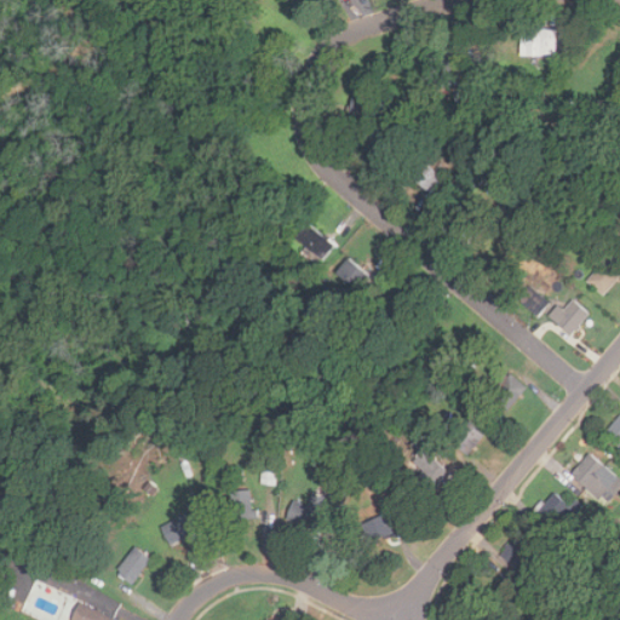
[(523,34),(523,56),(560,56),(560,29),(539,29),(539,34),(523,34)]
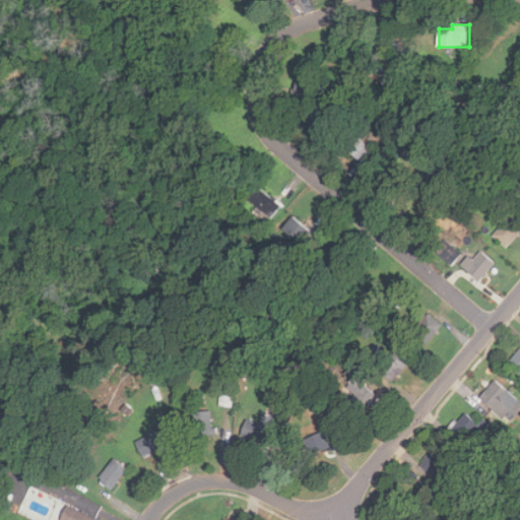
[(344,147),(364,166),(375,153),(355,135),(344,147)]
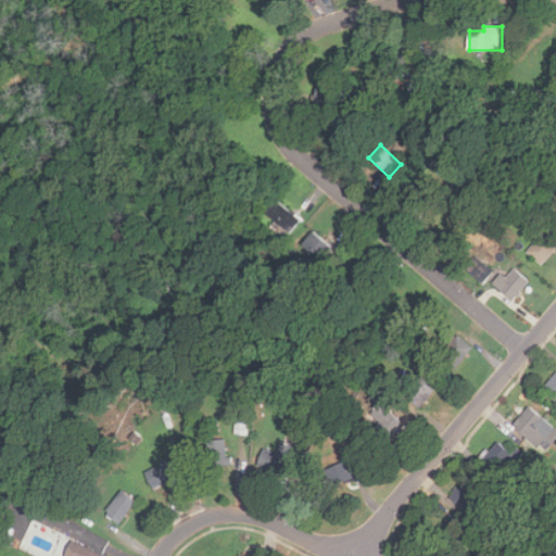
[(290,232),(301,219),(278,201),(267,214),(290,232)]
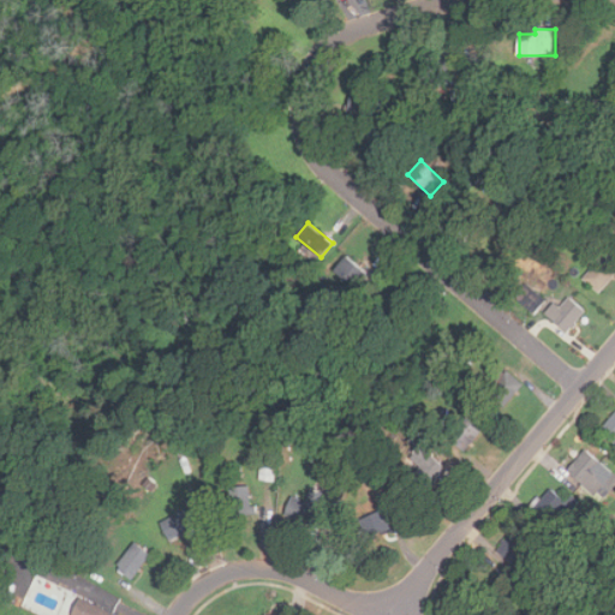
[(614,274),(614,264),(603,255),(583,279),(598,293),(614,274)]
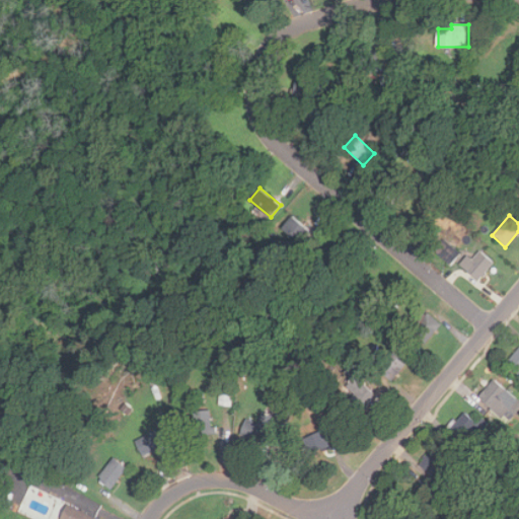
[(300,242),(310,231),(293,216),(283,227),(300,242)]
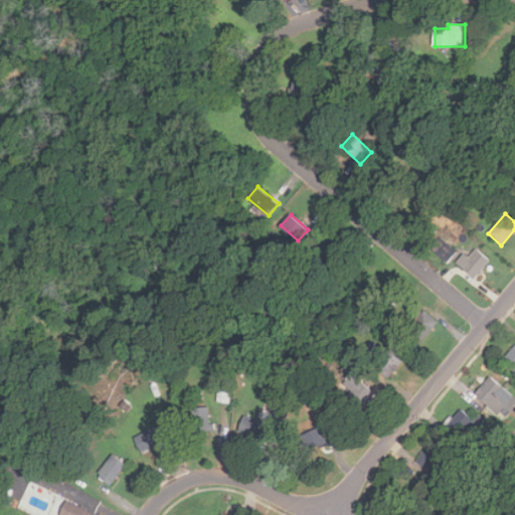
[(457,252),(448,243),(438,253),(448,263),(457,252)]
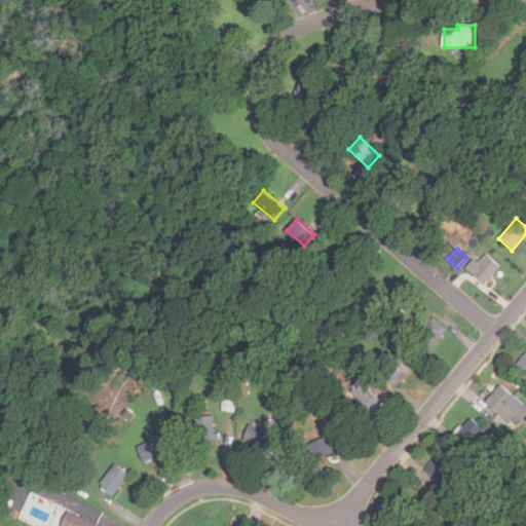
[(495,293),(502,286),(493,278),(502,268),(486,254),(471,271),(495,293)]
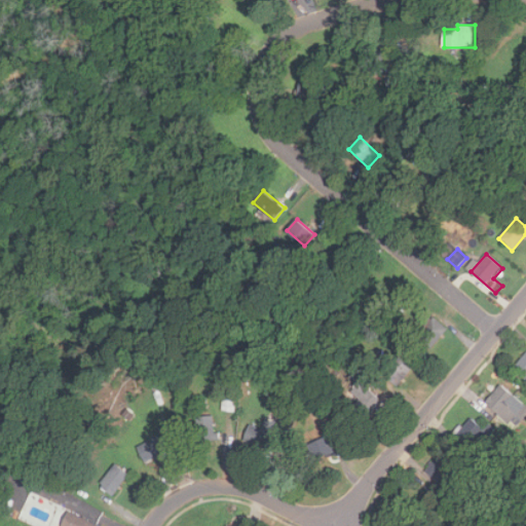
[(447,330),(433,315),(415,334),(429,348),(447,330)]
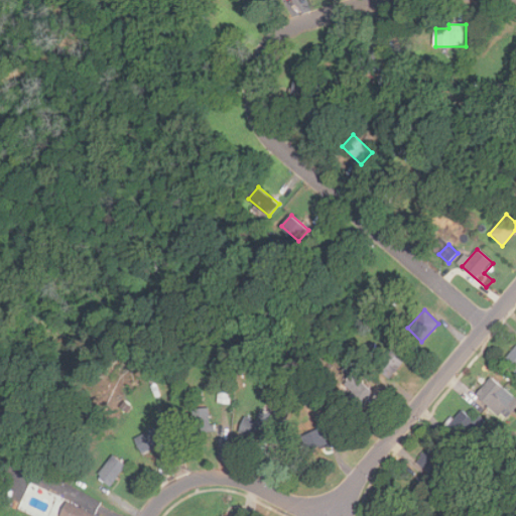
[(515,345),(503,361),(515,370),(515,345)]
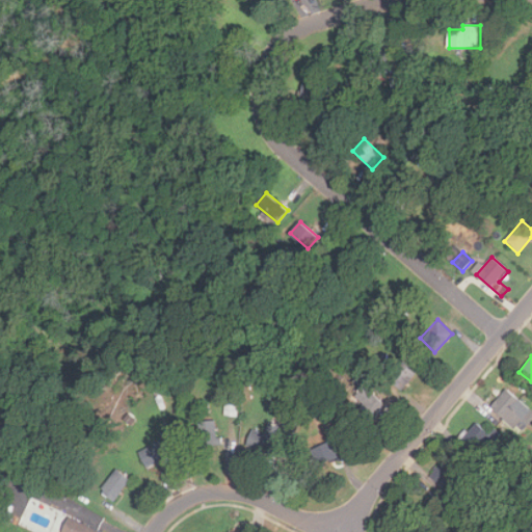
[(417,372),(403,361),(388,379),(402,391),(417,372)]
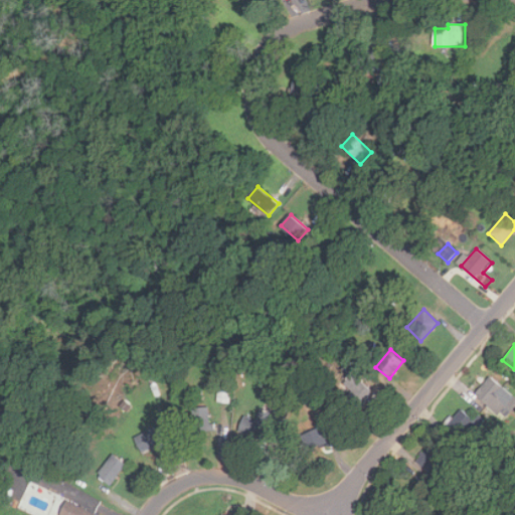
[(354,373),(376,393),(353,420),(337,406),(352,389),(344,384),(354,373)]
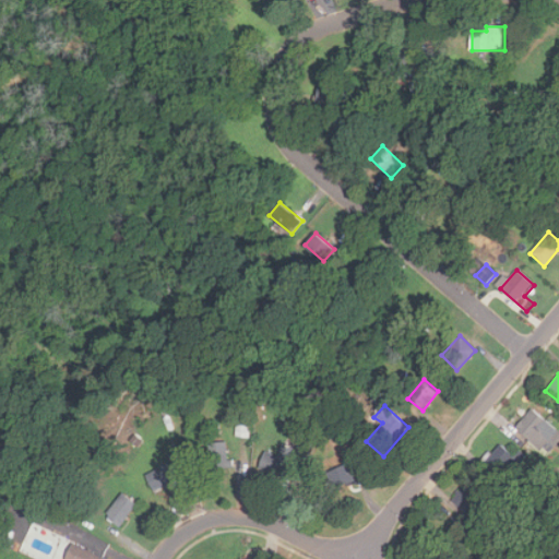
[(515,428),(543,451),(558,431),(532,408),(515,428)]
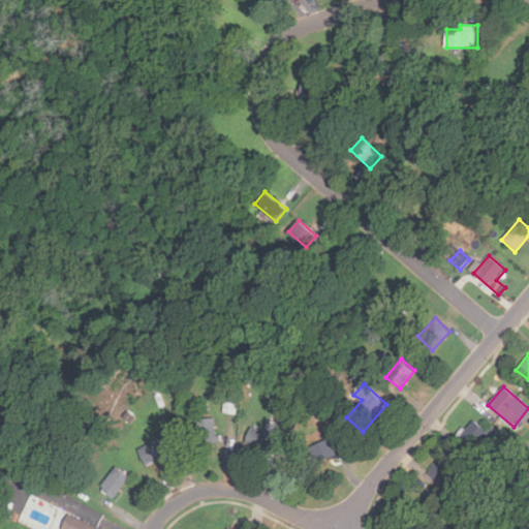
[(222,412),(236,414),(239,393),(225,391),(222,412)]
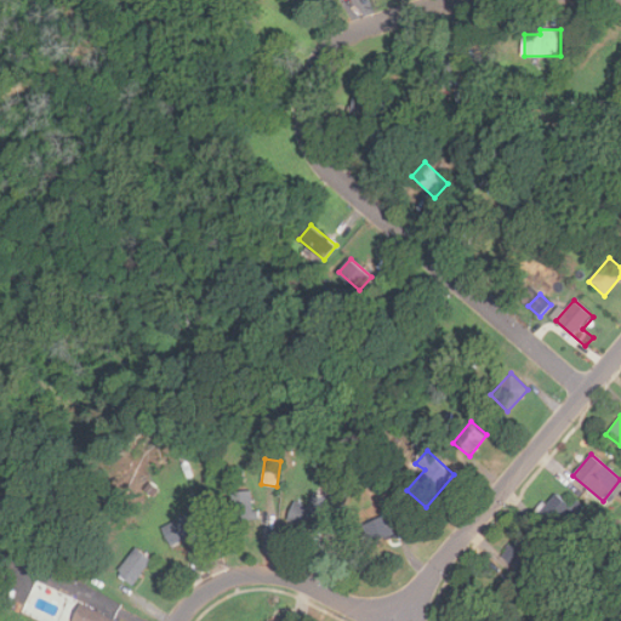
[(232,491),(232,520),(252,520),(252,491),(232,491)]
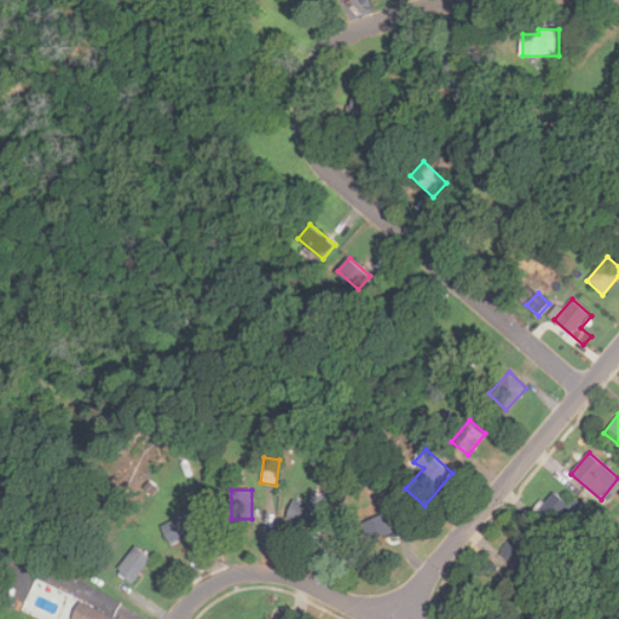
[(308,504),(295,499),(287,518),(312,530),(327,498),(313,492),(308,504)]
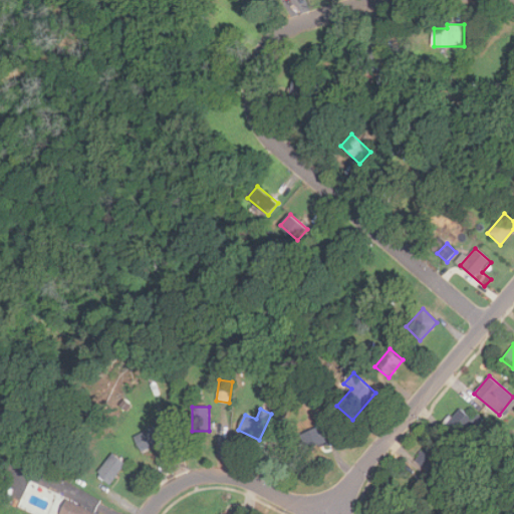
[(460,437),(474,420),(460,409),(446,426),(460,437)]
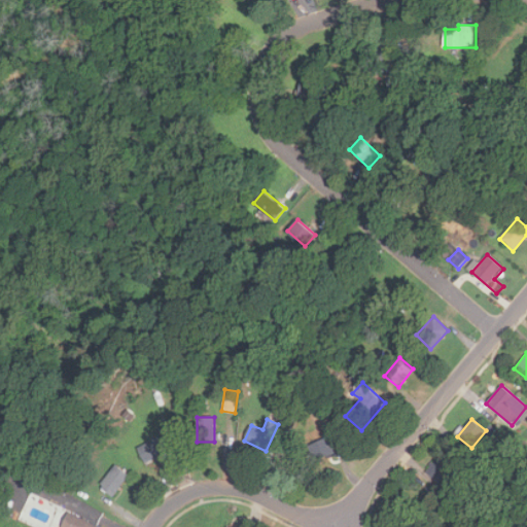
[(146,465),(179,448),(171,430),(138,448),(146,465)]
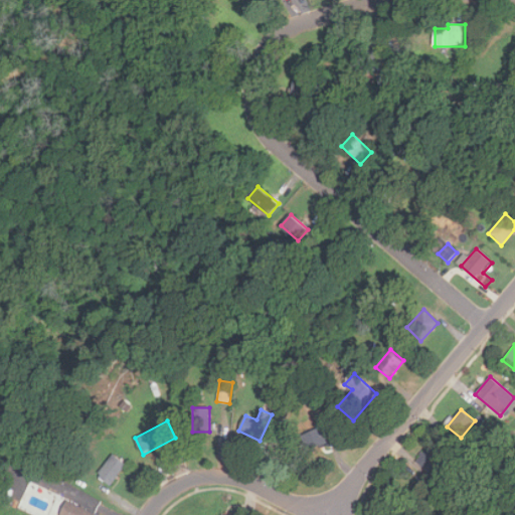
[(335,441),(327,423),(299,437),(306,454),(335,441)]
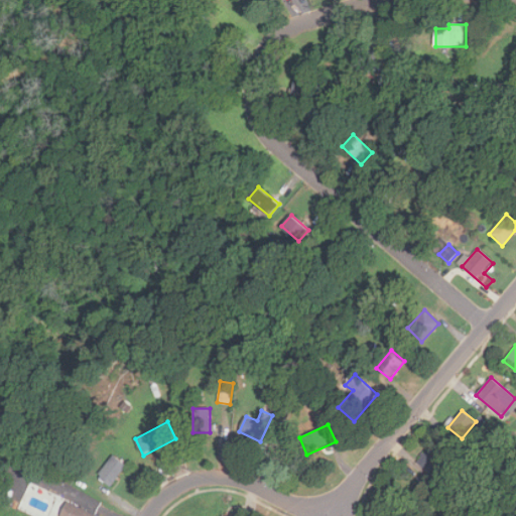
[(447,455),(434,442),(417,462),(430,474),(447,455)]
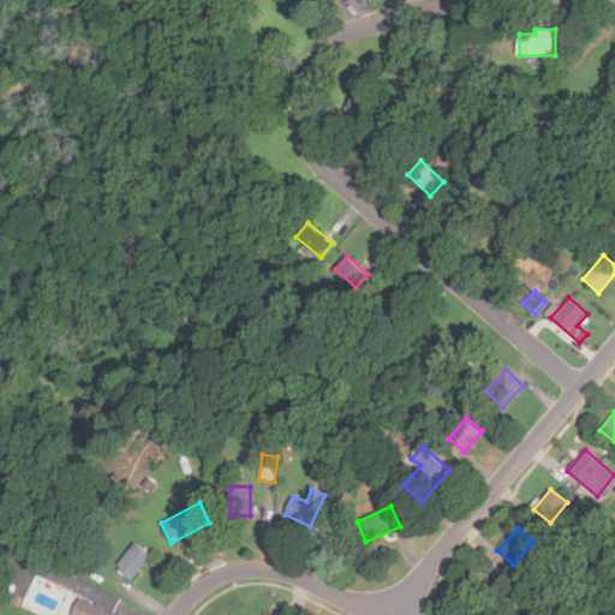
[(131,579),(151,555),(136,542),(115,566),(131,579)]
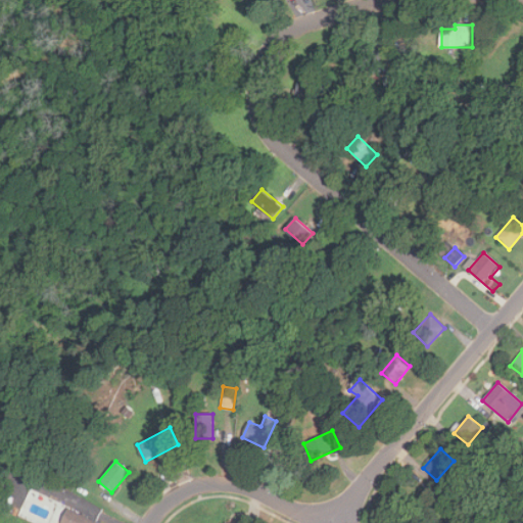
[(101,522),(70,508),(62,522),(101,522)]
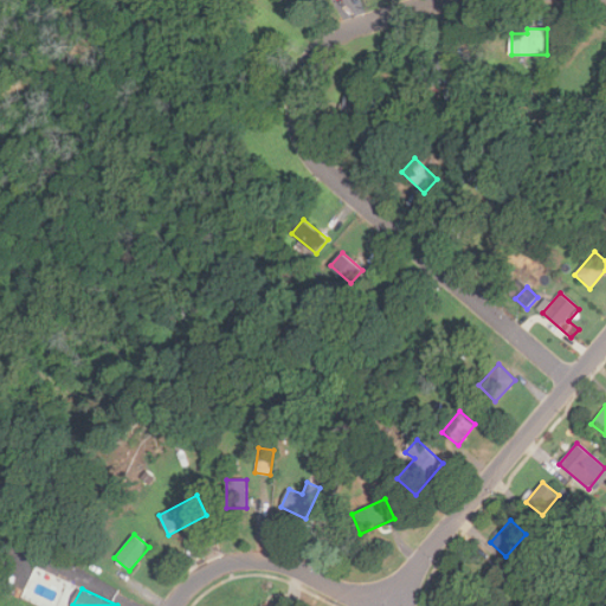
[(469,588),(464,605),(482,605),(487,592),(469,588)]
